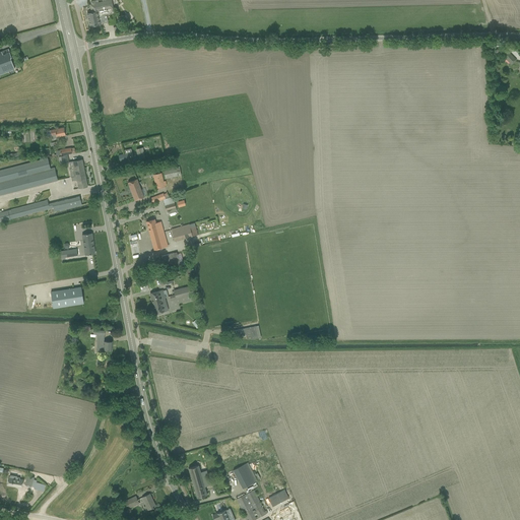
[(91,12),(87,13),(88,20),(89,21),(90,26),(100,24),(100,23),(108,21),(107,15),(114,13),(113,8),(111,0),(109,0),(108,0),(102,0),(103,1),(99,2),(98,0),(95,1),(91,2),(91,4),(90,5),(91,12)]
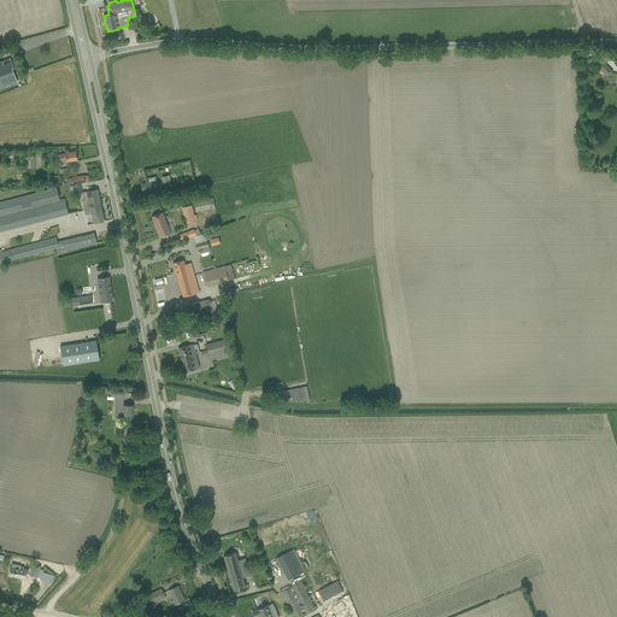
[(153,13),(146,18),(156,31),(159,28),(157,24),(159,23),(153,13)]
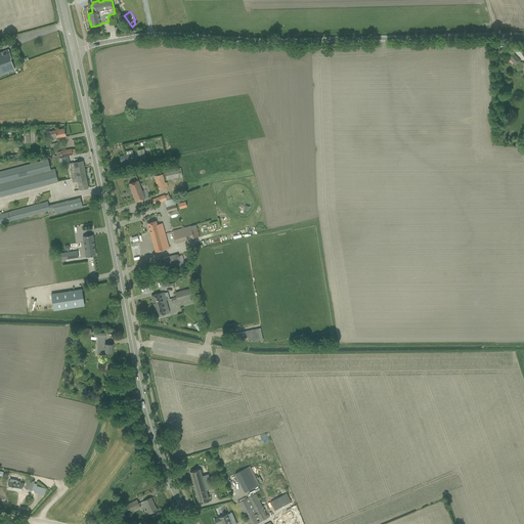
[(0,52),(0,75),(14,70),(10,58),(11,57),(8,49),(0,52)]
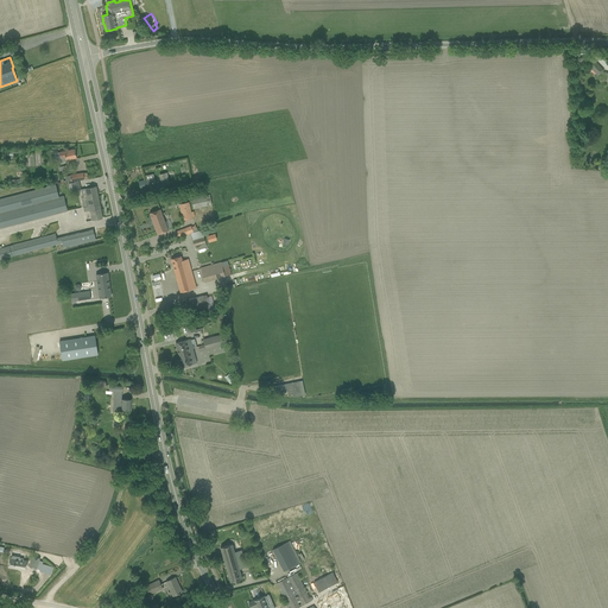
[(593,59),(588,64),(591,69),(599,75),(600,74),(607,76),(607,78),(607,81),(607,73),(602,71),(603,70),(593,59)]
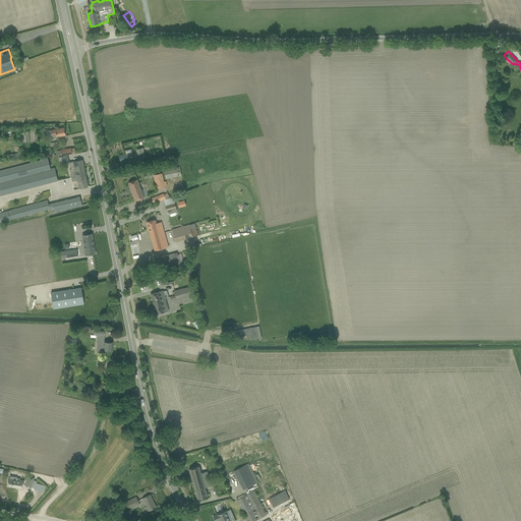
[(52,135),(53,139),(57,138),(57,137),(66,135),(64,127),(51,130),(52,135)]
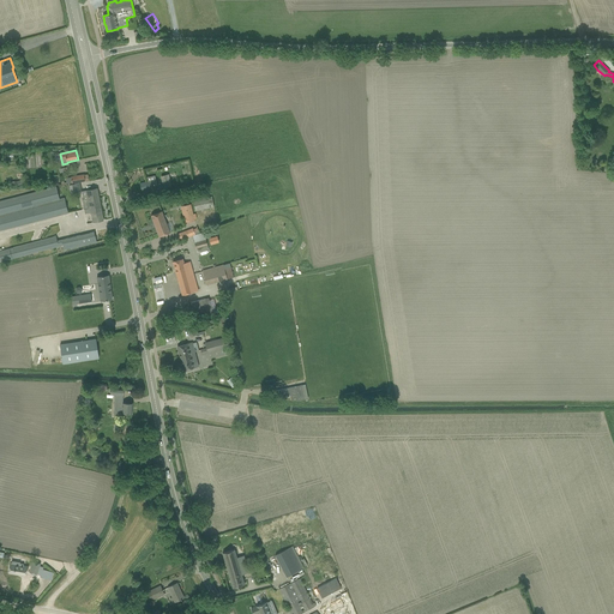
[(161,176),(163,188),(172,186),(168,174),(161,176)]
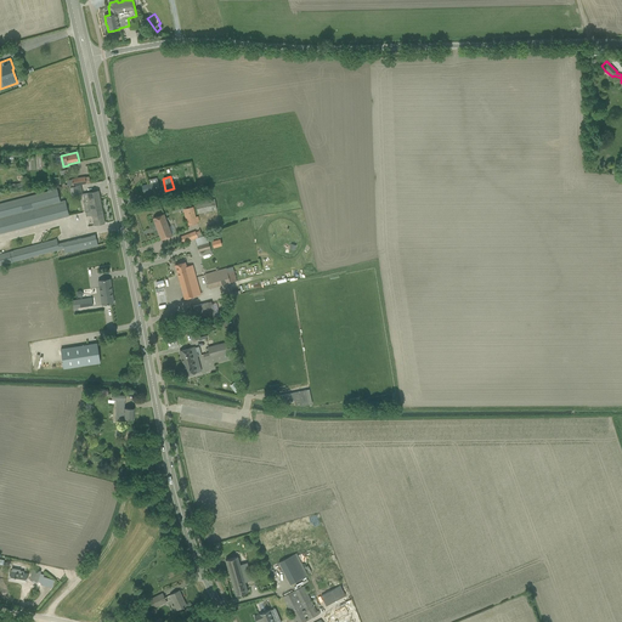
[(147,192),(148,194),(160,192),(158,182),(142,186),(143,193),(147,192)]
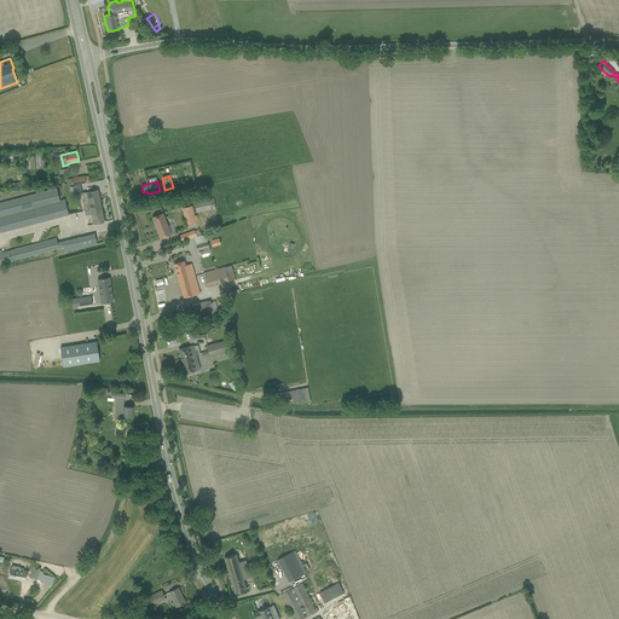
[(0,202),(0,232),(69,215),(65,200),(61,201),(57,187),(0,202)]
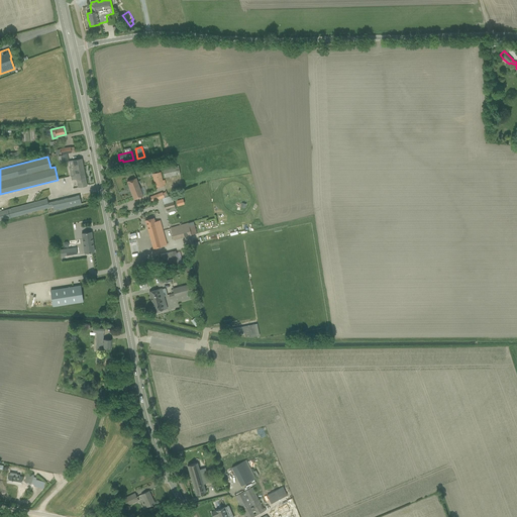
[(82,159),(69,162),(71,168),(70,169),(71,175),(71,177),(76,176),(78,188),(88,186),(85,174),(85,172),(82,159)]
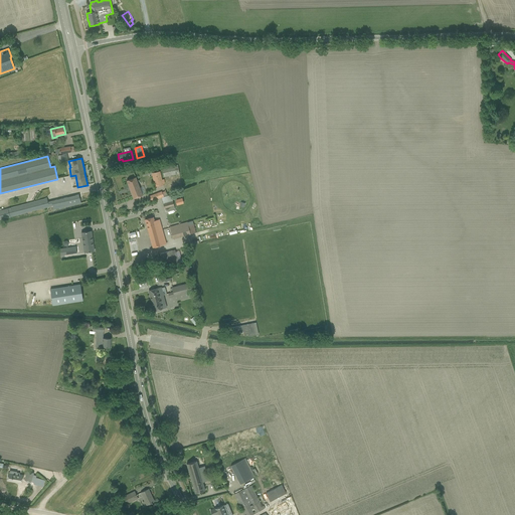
[(162,168),(164,176),(180,173),(178,165),(162,168)]
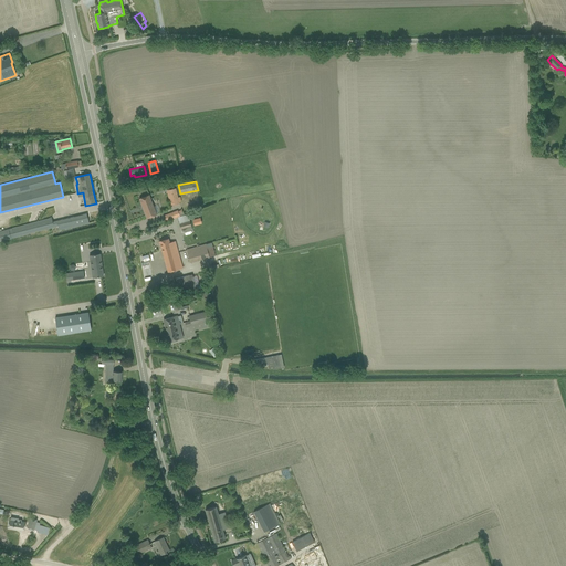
[(167,195),(169,206),(179,203),(176,188),(168,190),(169,194),(167,195)]
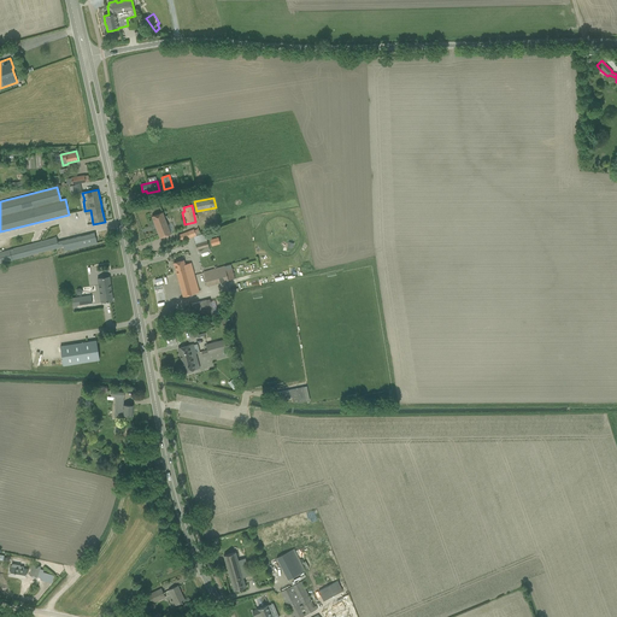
[(152,216),(160,239),(171,234),(163,212),(152,216)]
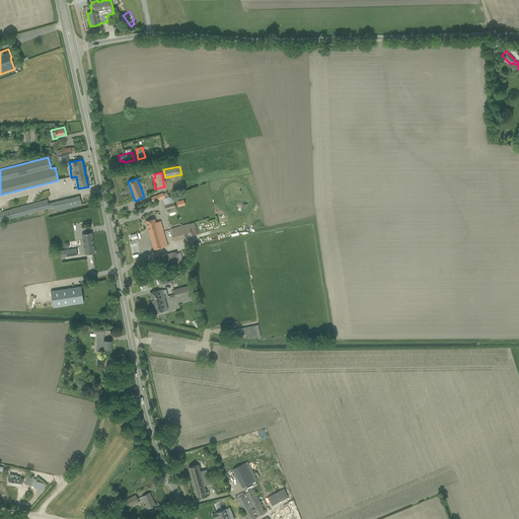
[(81,205),(80,196),(52,203),(54,211),(81,205)]
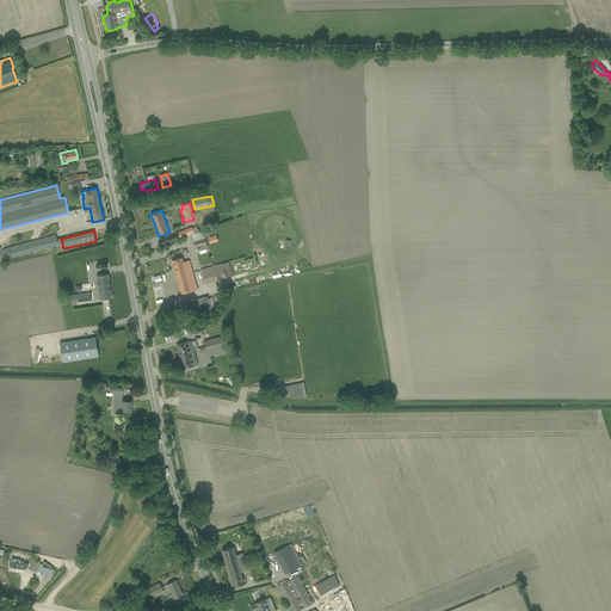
[(193,234),(192,234),(192,235),(196,247),(199,246),(201,251),(208,248),(203,230),(195,234),(193,234)]
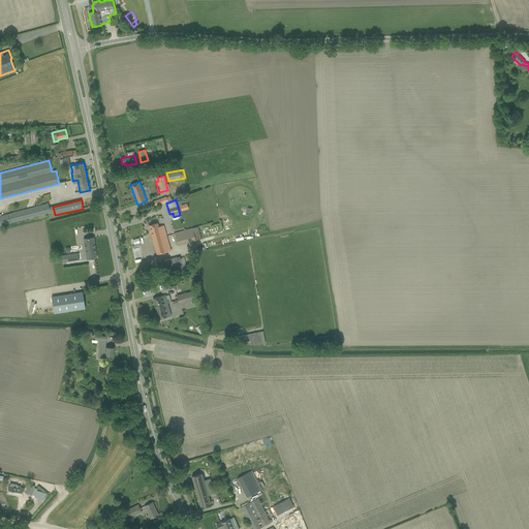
[(49,204),(0,215),(0,225),(52,212),(49,204)]
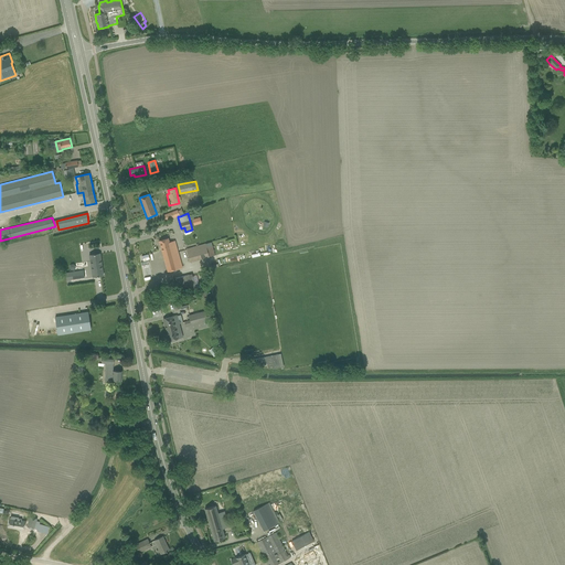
[(159,241),(168,272),(182,268),(174,242),(169,243),(168,238),(159,241)]
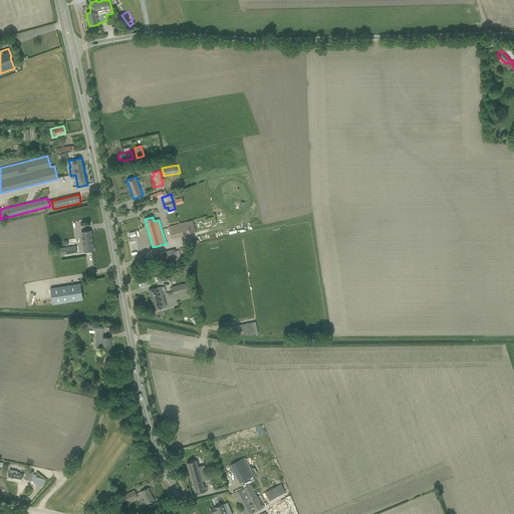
[(170,227),(174,239),(191,234),(191,233),(196,232),(193,224),(193,220),(187,222),(187,221),(179,224),(178,222),(177,222),(177,224),(170,227)]
